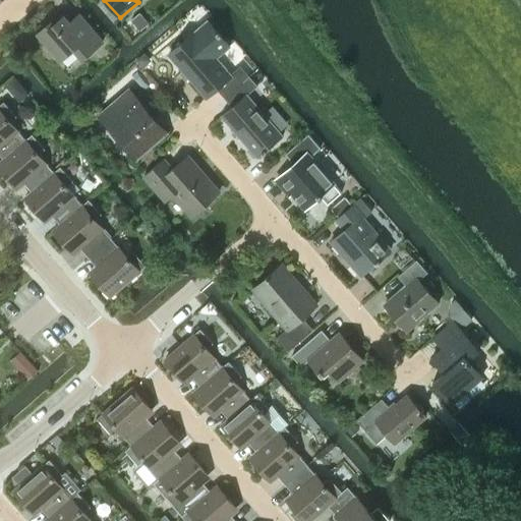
[(79,14),(70,22),(62,12),(37,34),(60,60),(73,49),(82,59),(103,41),(79,14)]
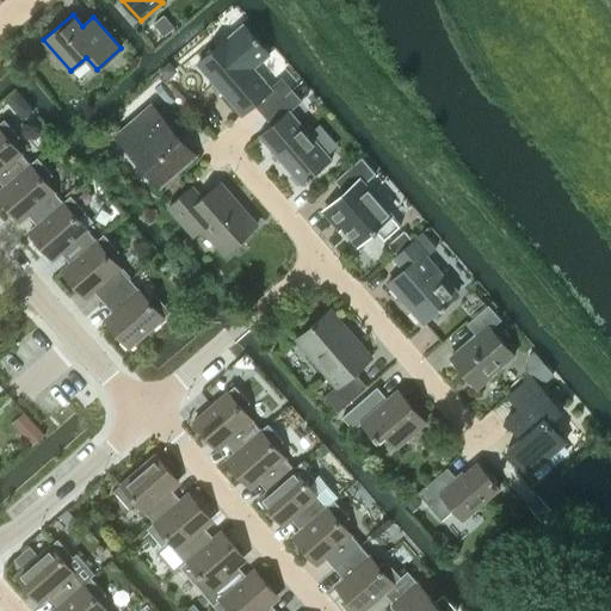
[(164,14),(153,23),(165,36),(174,26),(164,14)]
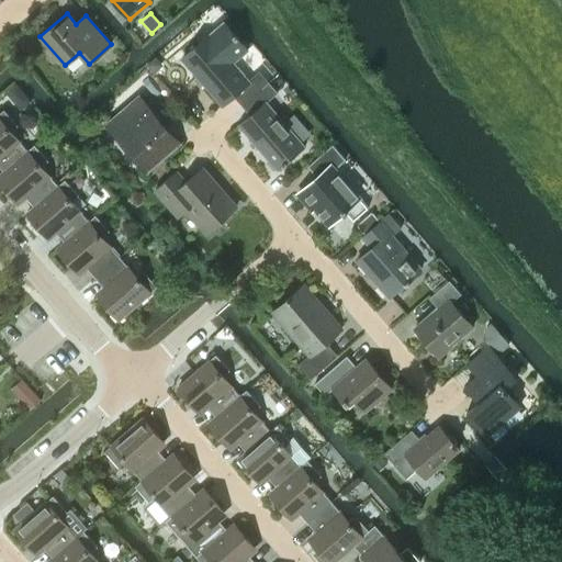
[(233,62),(247,49),(223,22),(181,58),(222,105),(234,96),(243,105),(262,88),(251,77),(248,80),(233,62)]
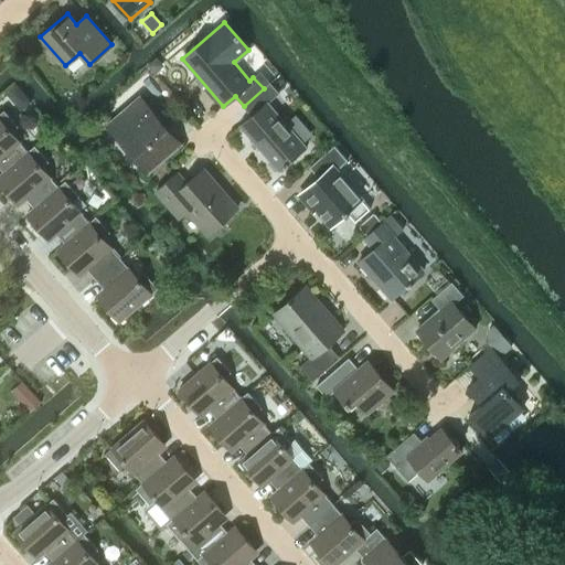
[(156,56),(147,64),(155,73),(160,68),(160,62),(156,56)]
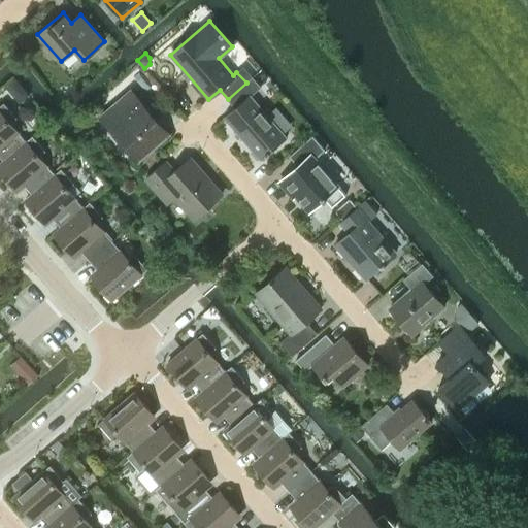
[(15,91),(22,86),(15,78),(13,76),(4,85),(9,91),(15,91)]
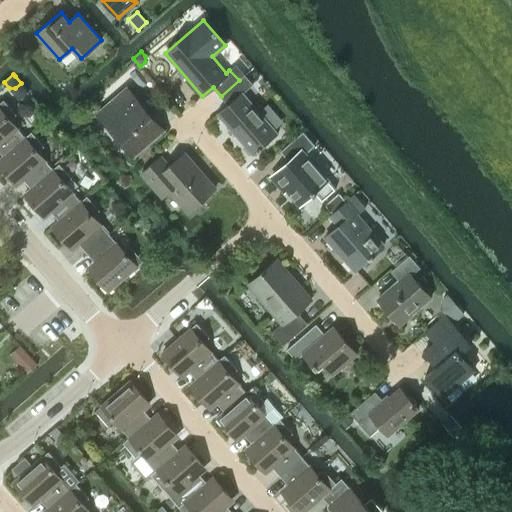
[(242,93),(252,84),(245,75),(239,80),(221,96),(228,105),(218,114),(253,154),(277,133),(242,93)]
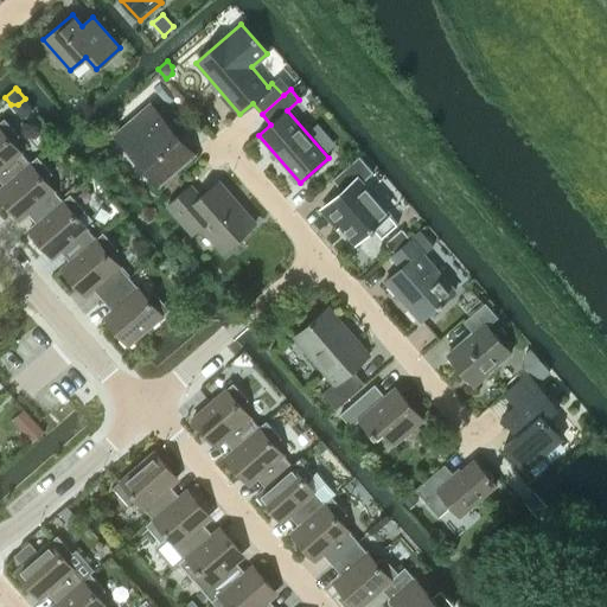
[(159,184),(193,154),(149,104),(115,134),(159,184)]
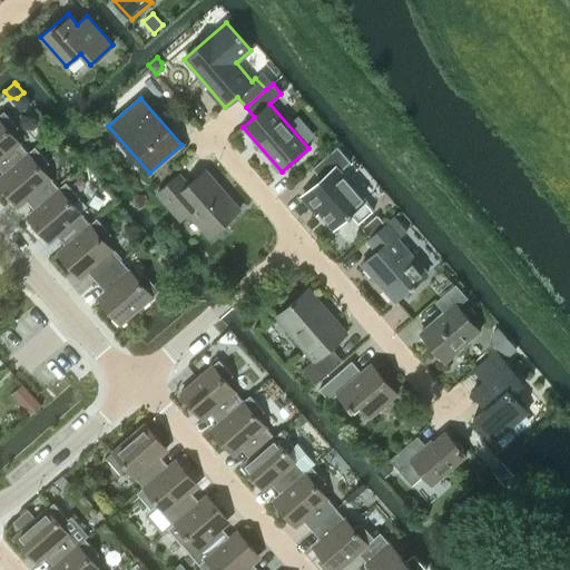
[(11,133),(18,127),(3,110),(0,112),(0,169),(3,173),(5,175),(30,154),(28,151),(11,133)]
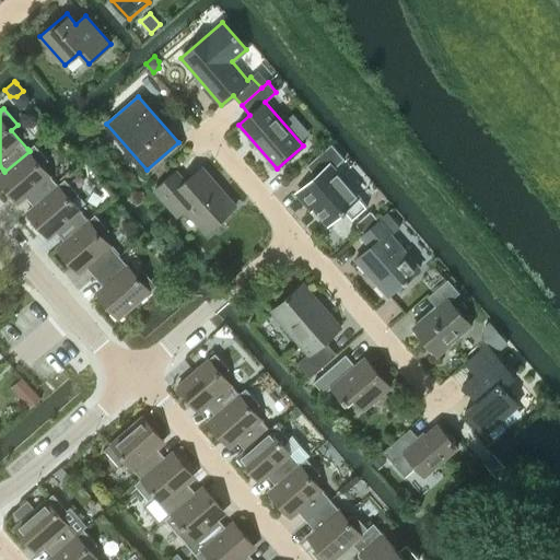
[(44,167),(50,162),(33,143),(27,149),(30,151),(4,172),(3,170),(0,172),(0,181),(11,194),(25,195),(33,205),(35,207),(60,186),(59,184),(44,167)]
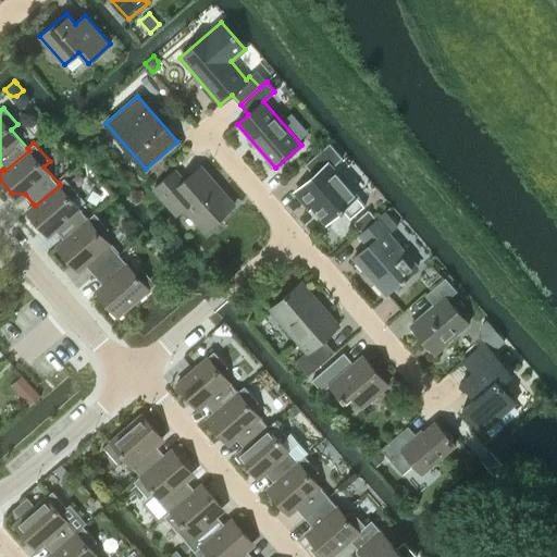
[(332,168),(343,159),(330,144),(305,165),(314,176),(296,193),(310,209),(313,207),(326,222),(341,210),(343,212),(344,211),(348,217),(349,217),(350,217),(351,217),(353,217),(364,206),(332,168)]
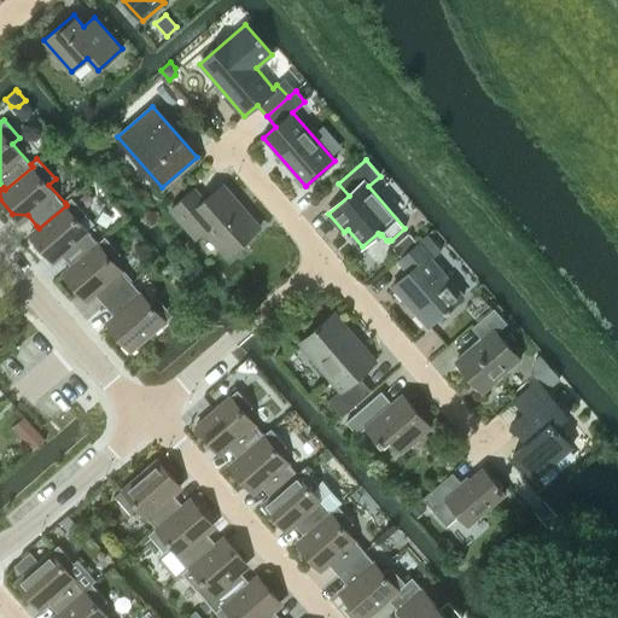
[(228,256),(258,229),(221,186),(204,202),(193,188),(169,209),(196,239),(205,229),(228,256)]
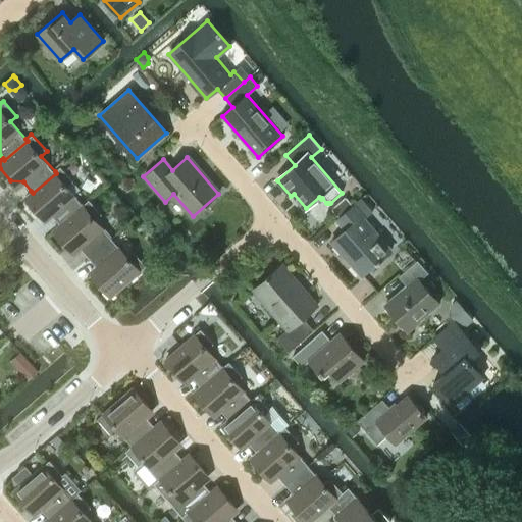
[(67,187),(73,181),(60,167),(55,171),(56,173),(33,193),(31,191),(24,197),(39,214),(52,214),(59,223),(60,225),(84,205),(83,204),(67,187)]
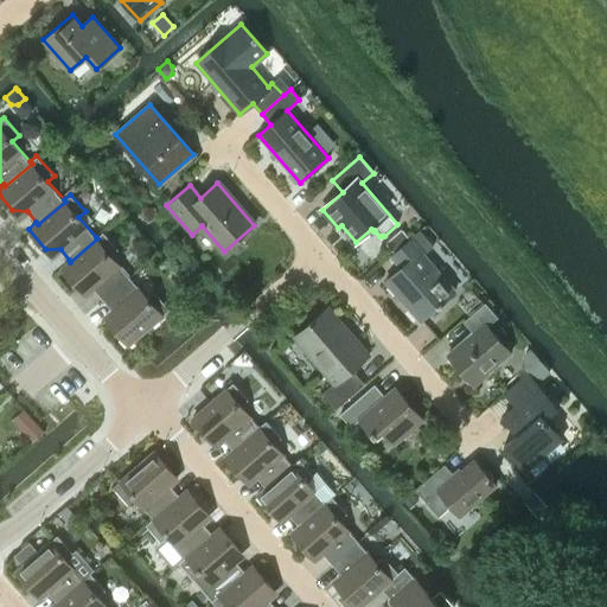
[(402,229),(385,243),(393,253),(409,238),(402,229)]
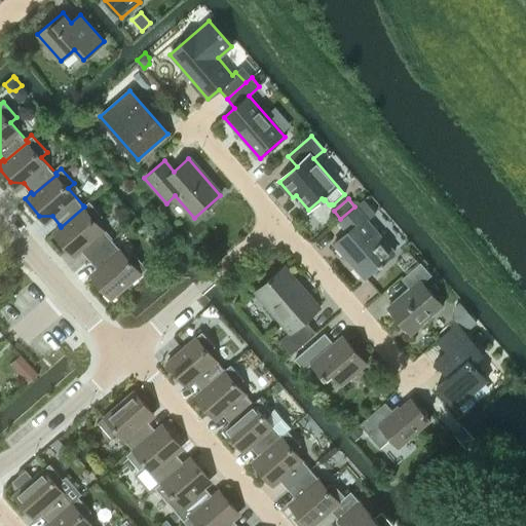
[(97,221),(103,216),(89,200),(83,205),(84,207),(61,227),(60,225),(53,231),(68,249),(81,250),(89,260),(113,240),(97,221)]
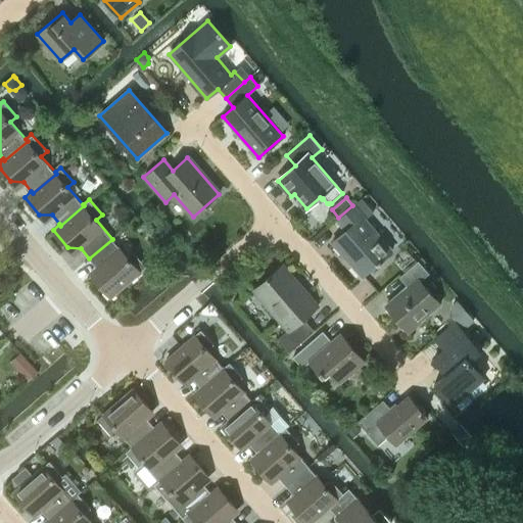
[(366,220),(374,212),(362,199),(337,220),(346,231),(332,242),(363,277),(393,250),(366,220)]
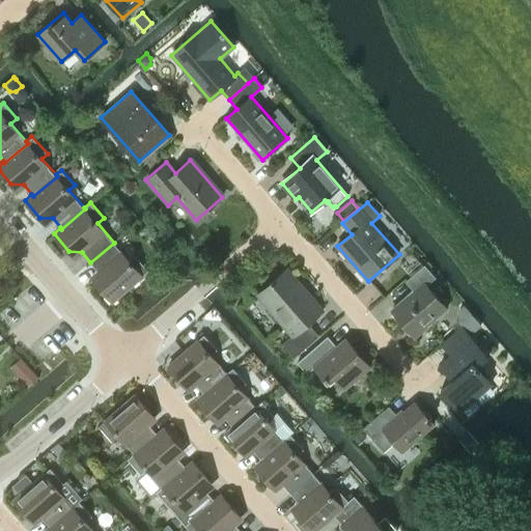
[(135,255),(130,260),(114,243),(90,262),(98,270),(96,283),(112,301),(148,270),(135,255)]
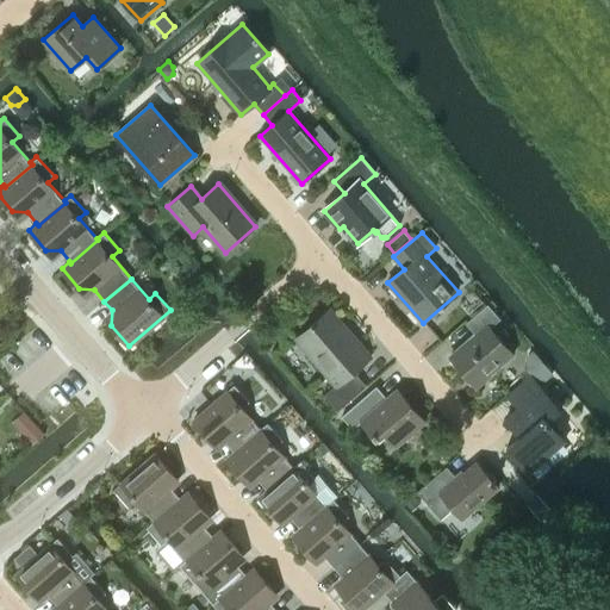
[(490,328),(500,318),(487,304),(466,323),(475,334),(450,355),(477,386),(514,354),(490,328)]
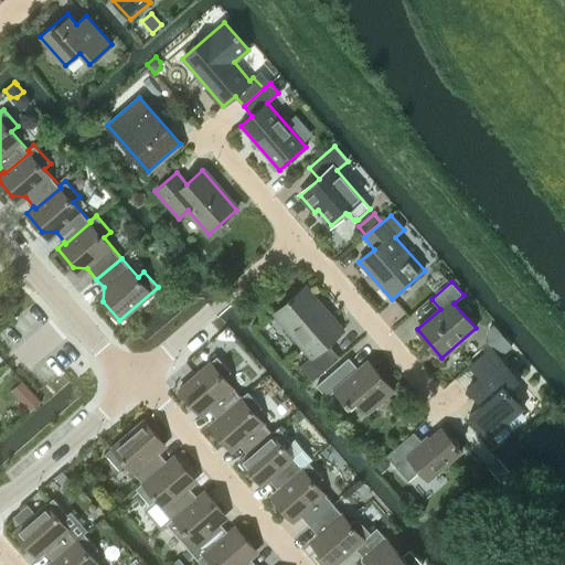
[(328,343),(342,331),(305,287),(275,313),(311,356),(300,366),(312,381),(339,358),(328,343)]
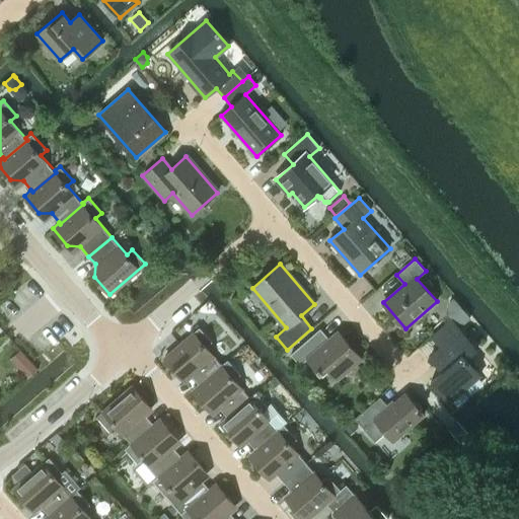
[(459,328),(470,318),(453,298),(448,301),(447,320),(448,322),(431,337),(440,348),(430,357),(442,371),(431,380),(450,401),(480,375),(466,359),(477,350),(459,328)]
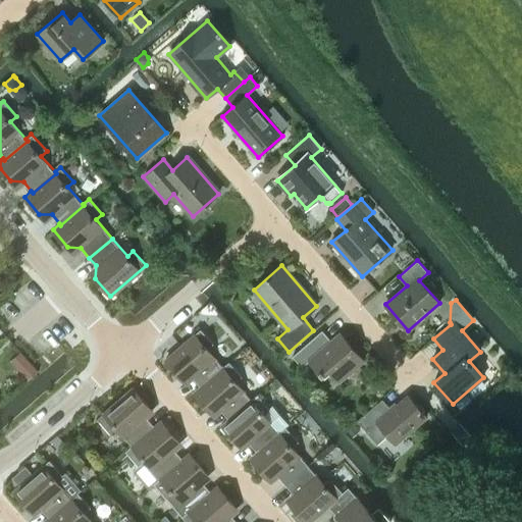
[(207,350),(213,344),(201,329),(165,359),(180,377),(194,378),(201,386),(202,386),(223,368),(222,367),(207,350)]
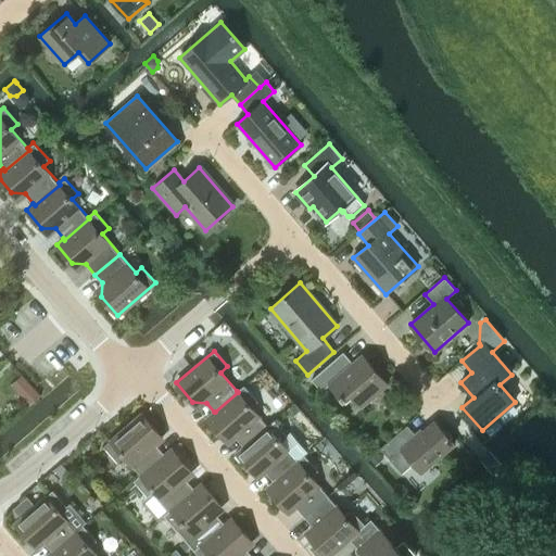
[(362,406),(388,383),(362,354),(348,367),(338,356),(312,379),(321,391),(329,383),(345,403),(353,396),(362,406)]
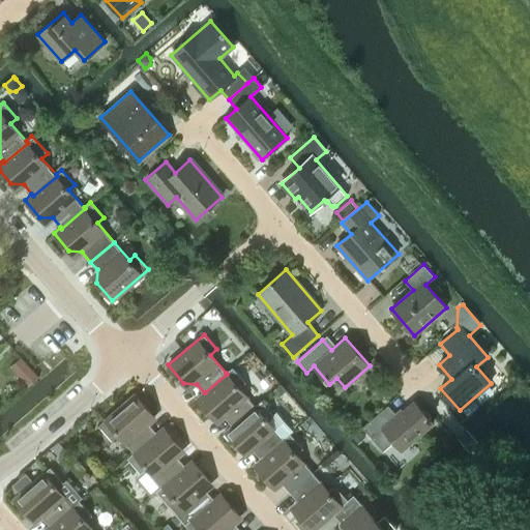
[(204,392),(198,399),(212,416),(226,417),(233,425),(234,425),(256,407),(256,406),(255,406),(239,387),(245,382),(233,367),(226,373),(227,374),(205,392),(204,392)]
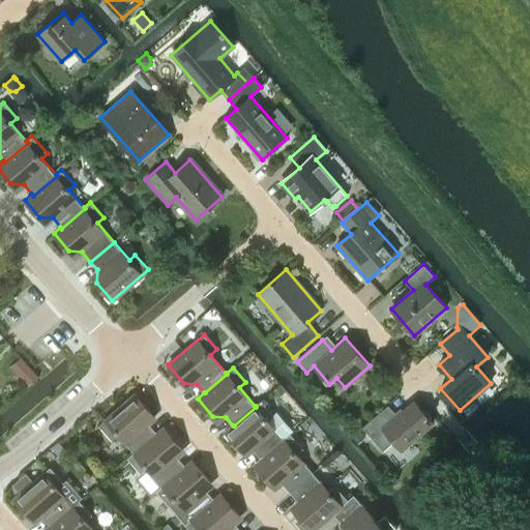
[(31,369),(21,378),(28,385),(37,376),(31,369)]
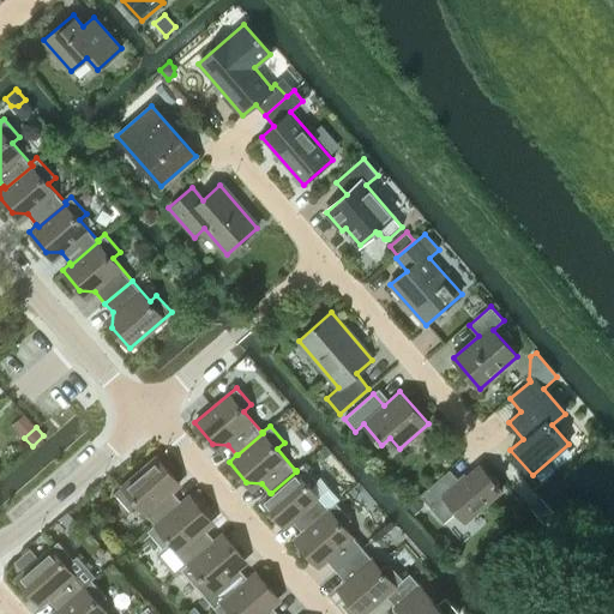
[(173,492),(174,477),(156,457),(115,493),(130,510),(137,504),(156,525),(182,503),(173,492)]
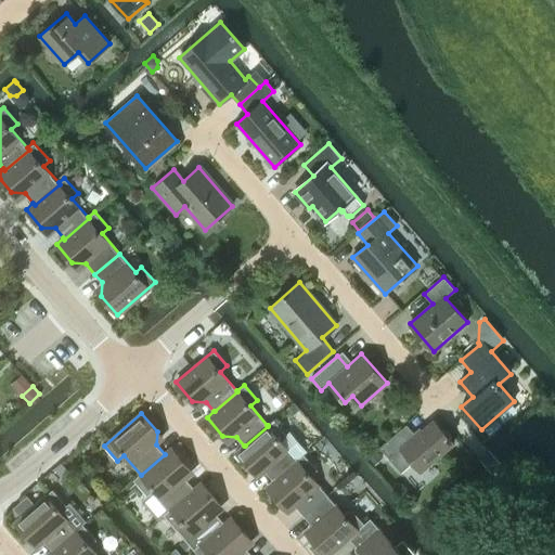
[(284,430),(274,420),(268,425),(268,426),(245,446),(244,446),(237,451),(253,470),(266,470),(273,479),(274,481),(298,461),(297,460),(304,454),(308,451),(287,428),(284,430)]
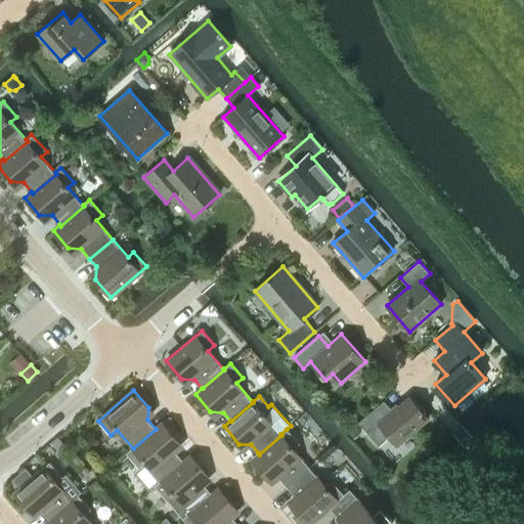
[(396,445),(428,419),(408,396),(393,410),(384,400),(358,422),(379,445),(389,436),(396,445)]
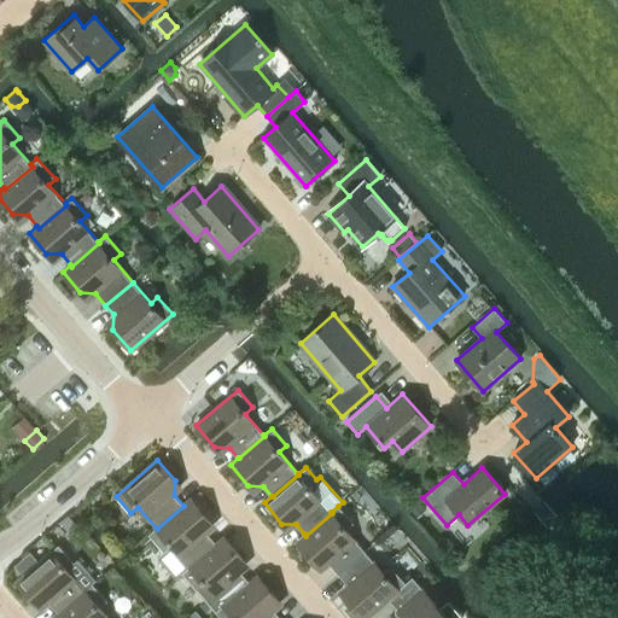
[(208,534),(209,518),(191,499),(184,506),(157,529),(150,535),(164,552),(172,546),(190,567),(191,569),(217,544),(216,543),(208,534)]
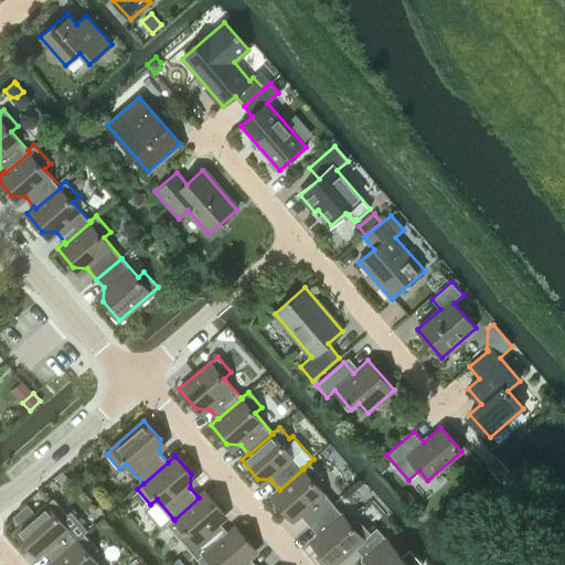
[(383,458),(373,467),(379,472),(388,465),(383,458)]
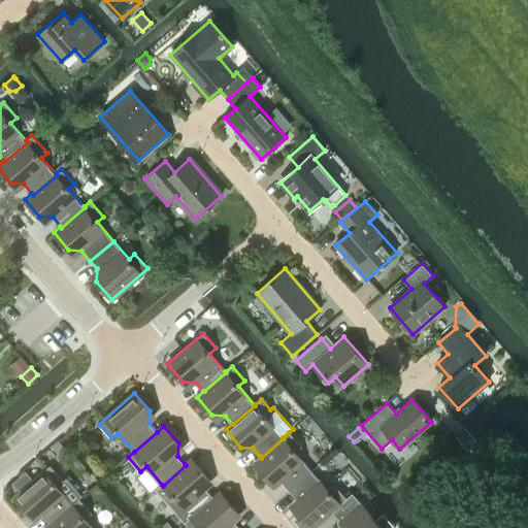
[(296,453),(302,448),(289,432),(283,437),(284,438),(261,458),(260,456),(253,462),(268,480),(282,481),(290,491),(312,471),(296,453)]
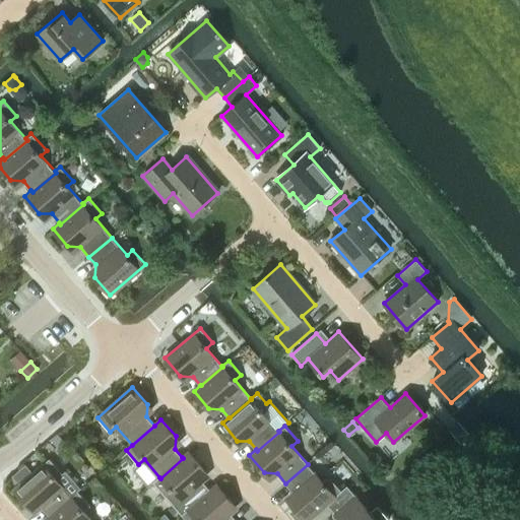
[(202,480),(203,468),(189,452),(182,457),(183,458),(160,478),(159,477),(153,482),(167,497),(172,492),(188,509),(189,510),(211,491),(210,490),(202,480)]
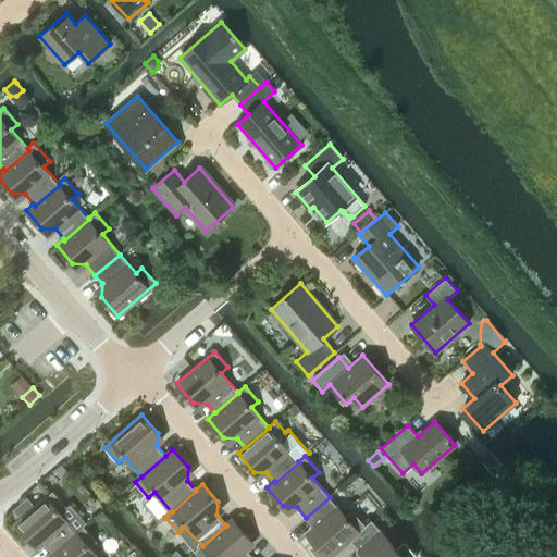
[(60,514),(67,507),(53,491),(16,523),(32,542),(46,543),(53,552),(53,553),(77,532),(60,514)]
